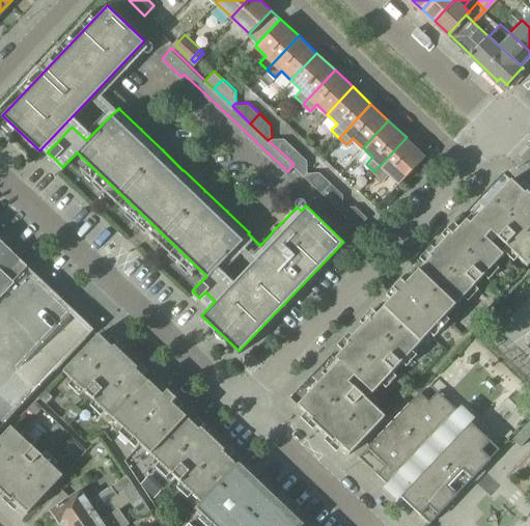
[(268,140),(286,157),(296,147),(283,136),(272,137),(268,140)]
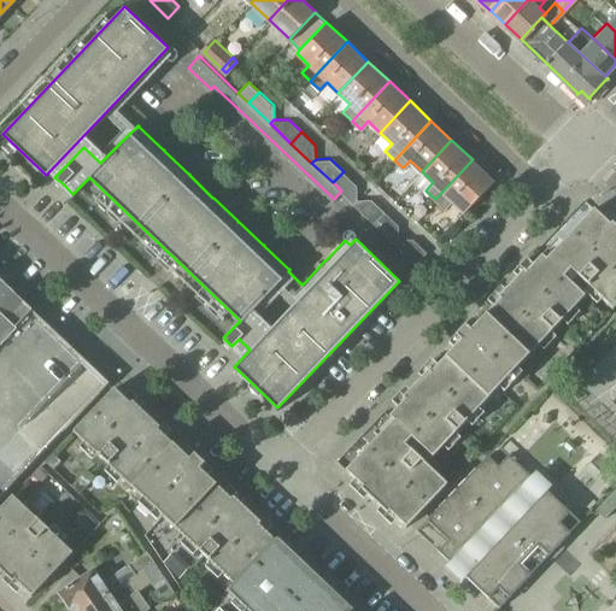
[(473,159),(435,199),(444,207),(451,199),(464,211),(494,180),(473,159)]
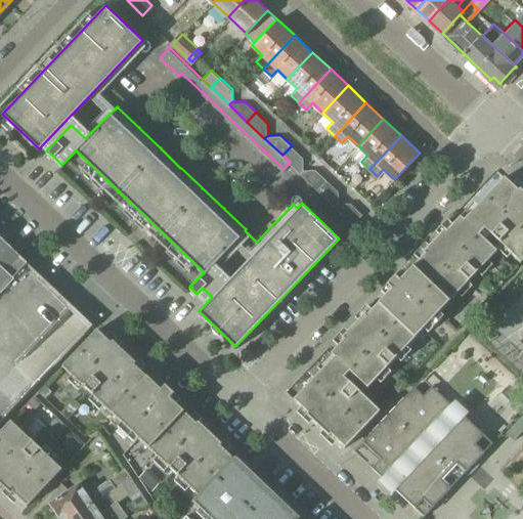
[(290,162),(300,172),(303,169),(303,157),(292,145),(282,155),(290,162)]
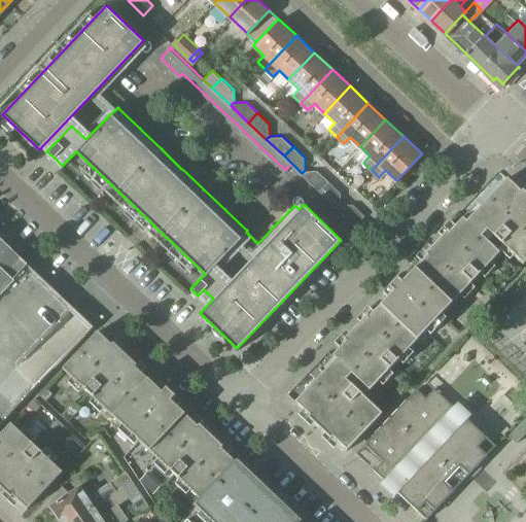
[(302,173),(319,189),(328,180),(317,169),(305,170),(302,173)]
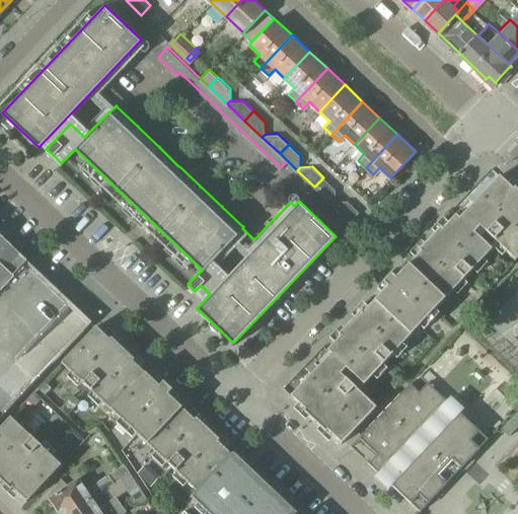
[(500,172),(459,215),(479,234),(486,228),(516,258),(517,255),(517,187),(515,185),(513,186),(500,172)]
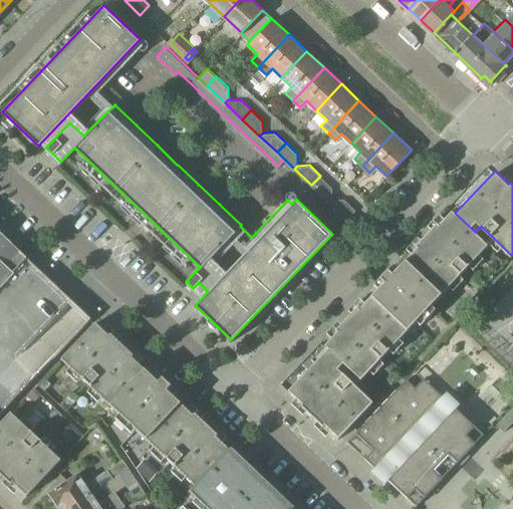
[(311,185),(328,201),(331,198),(331,186),(320,176),(311,185)]
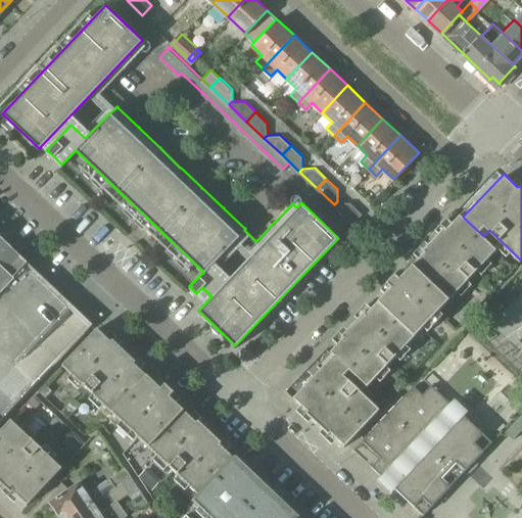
[(337,201),(334,204),(352,222),(362,213),(349,200),(337,201)]
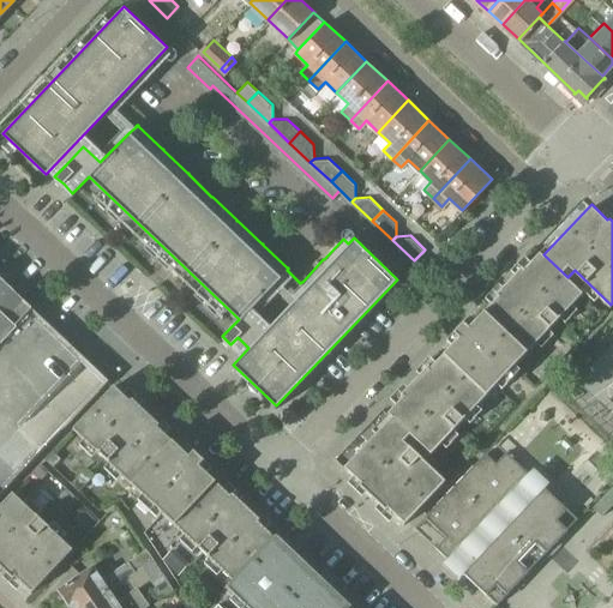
[(388,410),(391,415),(409,432),(431,452),(583,292),(568,277),(544,254),(540,251),(524,266),(522,265),(496,293),(498,294),(468,325),(463,320),(454,331),(458,336),(428,367),(427,365),(401,392),(403,395),(388,410)]
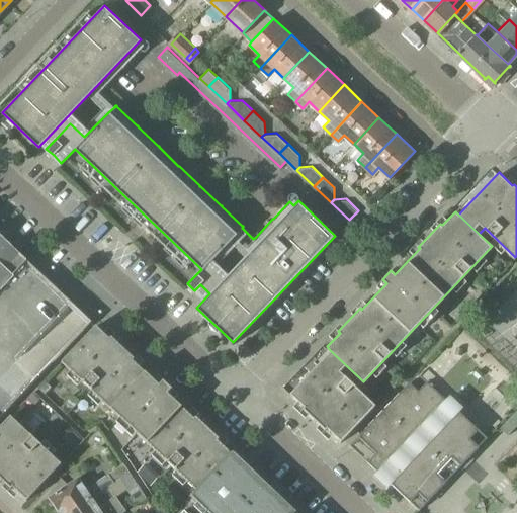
[(0,416),(34,380),(15,362),(73,301),(0,232),(0,416)]
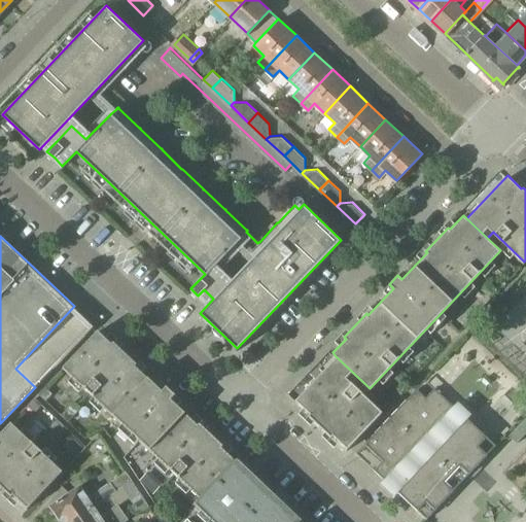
[(63,366),(112,413),(147,376),(135,363),(137,362),(113,340),(111,342),(98,328),(63,366)]
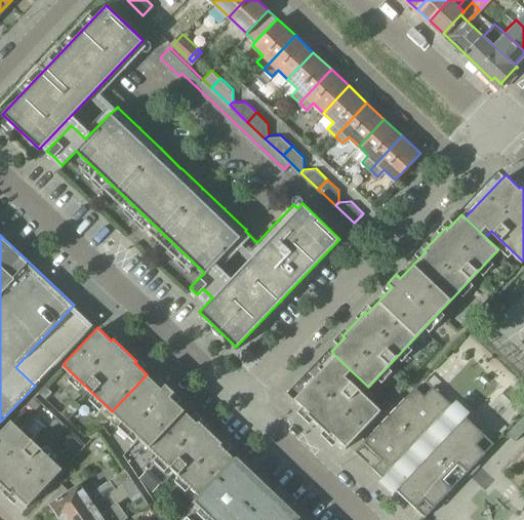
[(350,369),(334,355),(294,397),(309,410),(307,412),(330,435),(331,433),(346,446),(380,409),(345,375),(350,369)]
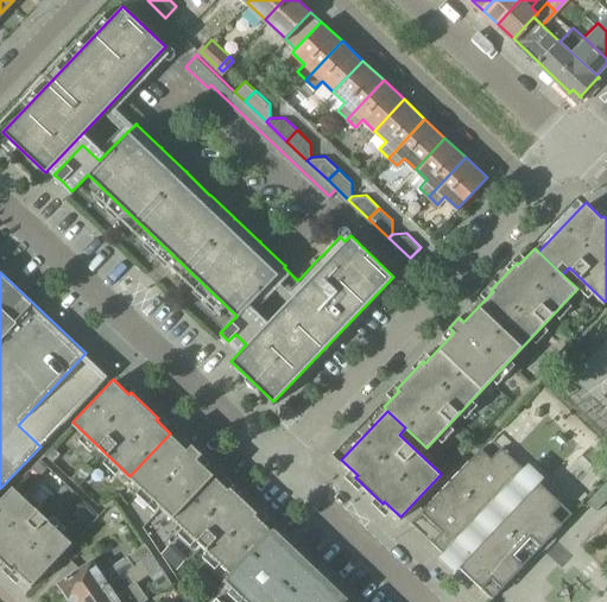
[(130,476),(174,518),(214,475),(197,460),(202,454),(191,444),(187,449),(170,433),(130,476)]
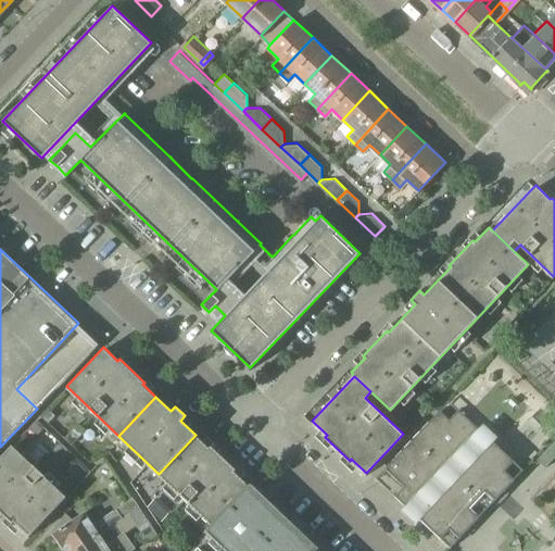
[(55,413),(48,405),(40,413),(48,421),(55,413)]
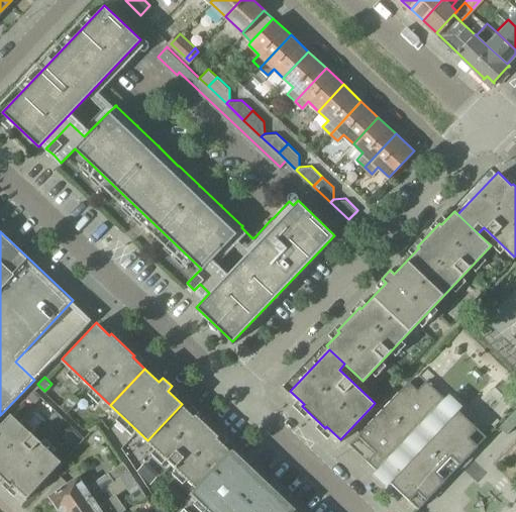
[(357,433),(358,434),(375,449),(367,458),(418,507),(444,480),(435,471),(451,454),(459,464),(478,444),(469,436),(478,427),(426,379),(418,387),(409,379),(357,433)]
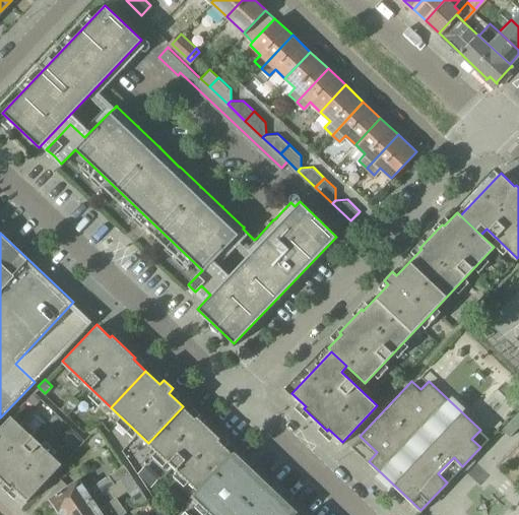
[(27,397),(28,397),(35,403),(42,396),(35,390),(27,397)]
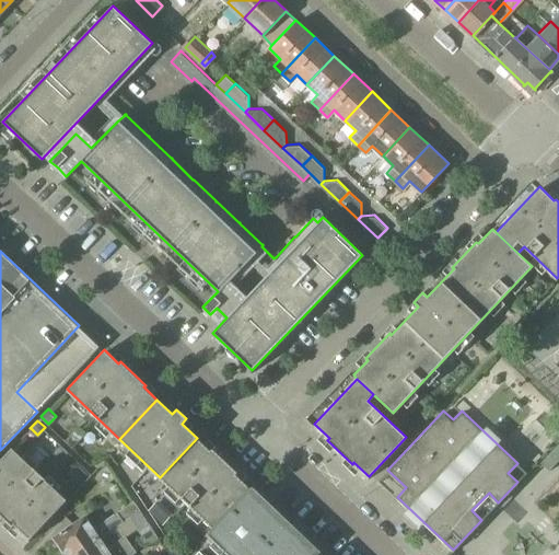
[(79,424),(65,438),(72,446),(86,431),(79,424)]
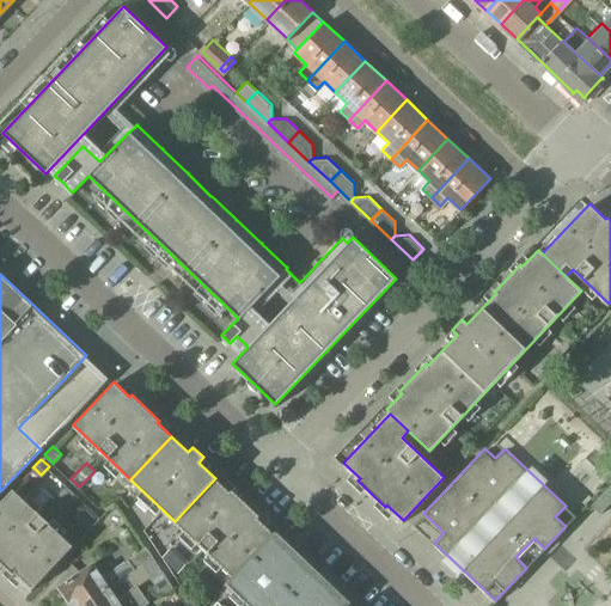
[(175,521),(232,576),(273,533),(257,518),(260,515),(232,490),(230,491),(215,478),(175,521)]
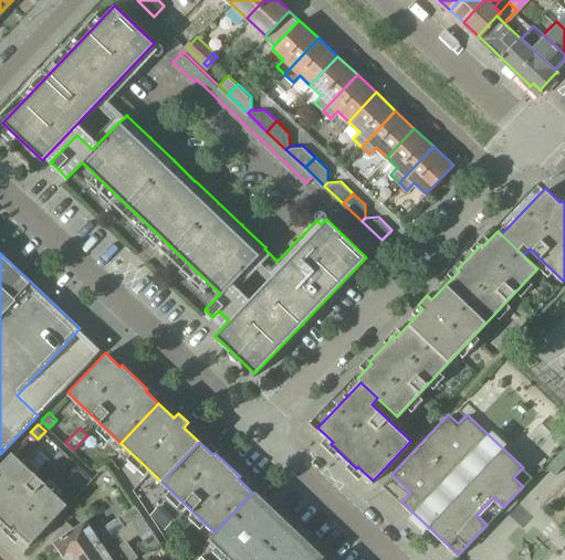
[(564,444),(546,464),(555,472),(564,461),(564,444)]
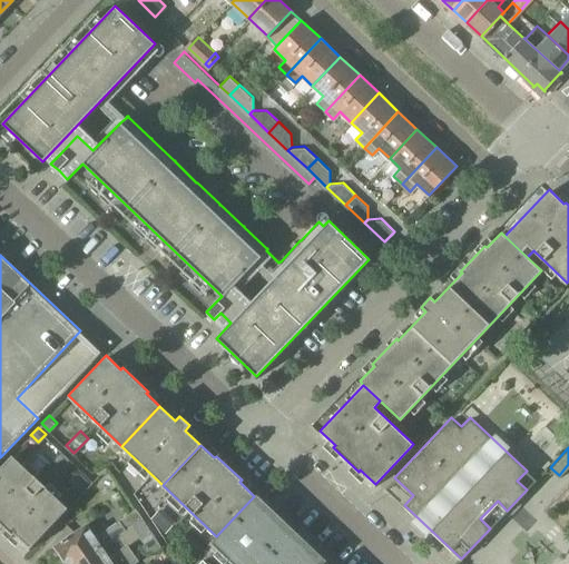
[(62,449),(61,451),(48,465),(56,472),(70,457),(62,449)]
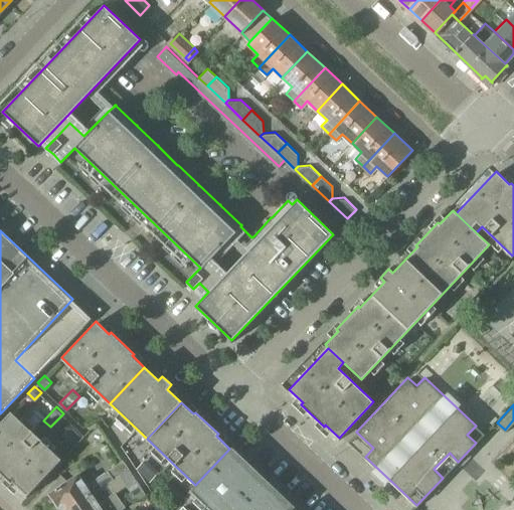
[(13,482),(26,494),(27,495),(61,459),(11,411),(0,421),(0,473),(11,484),(13,482)]
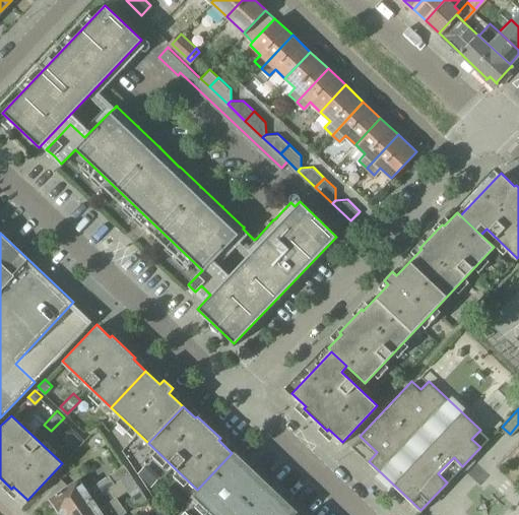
[(192,496),(212,514),(234,514),(266,481),(245,462),(234,451),(232,453),(197,490),(198,490),(192,496)]
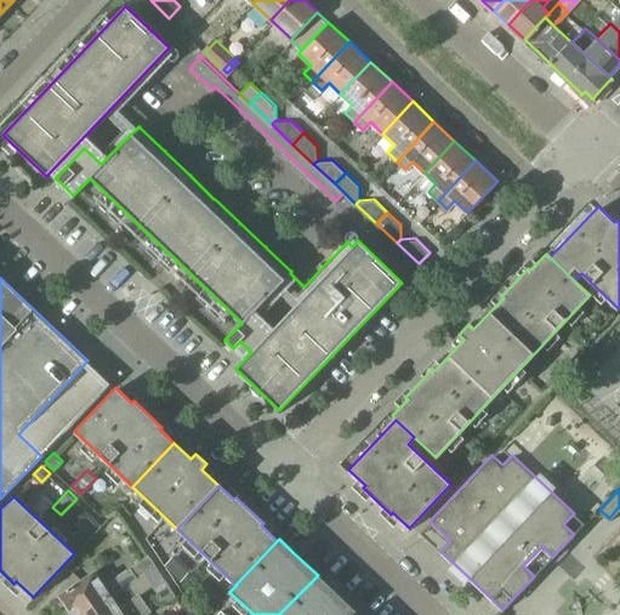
[(175,552),(164,565),(181,579),(192,567),(175,552)]
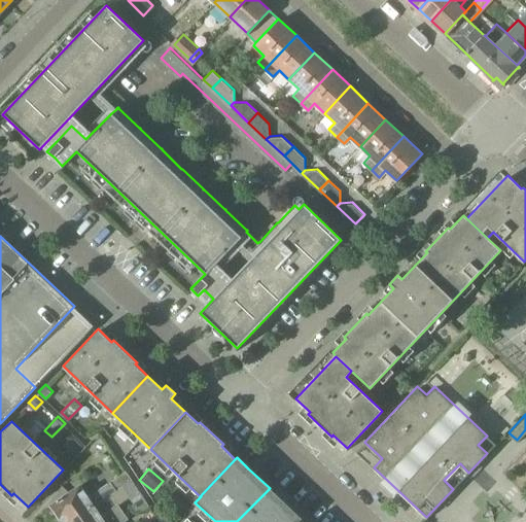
[(60,518),(63,521),(69,521),(95,505),(100,501),(99,500),(116,489),(116,488),(123,484),(132,478),(126,470),(88,495),(79,483),(49,503),(60,518)]
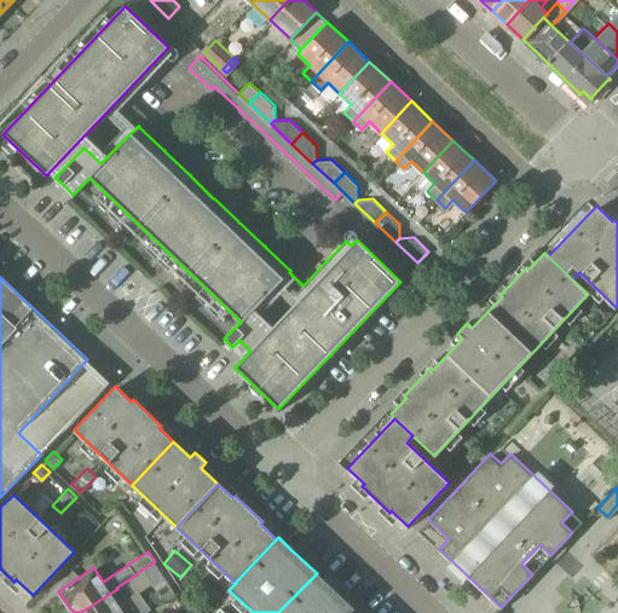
[(317,573),(278,612),(350,612),(354,609),(317,573)]
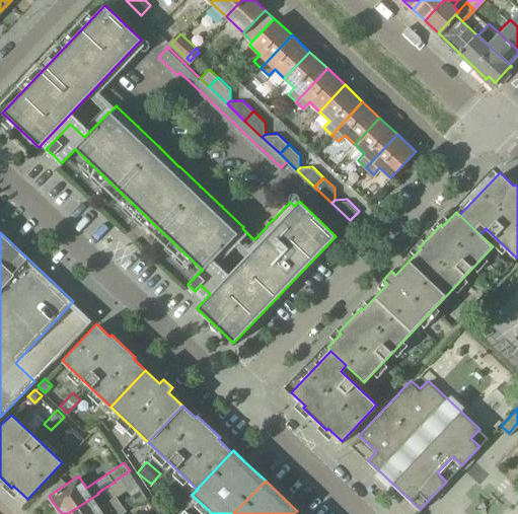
[(147,497),(141,488),(129,497),(132,501),(141,502),(147,497)]
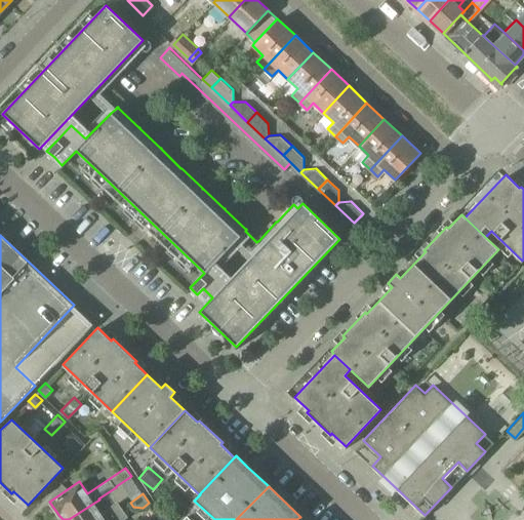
[(69,519),(104,519),(122,508),(117,501),(106,509),(107,510),(102,514),(94,503),(69,519)]
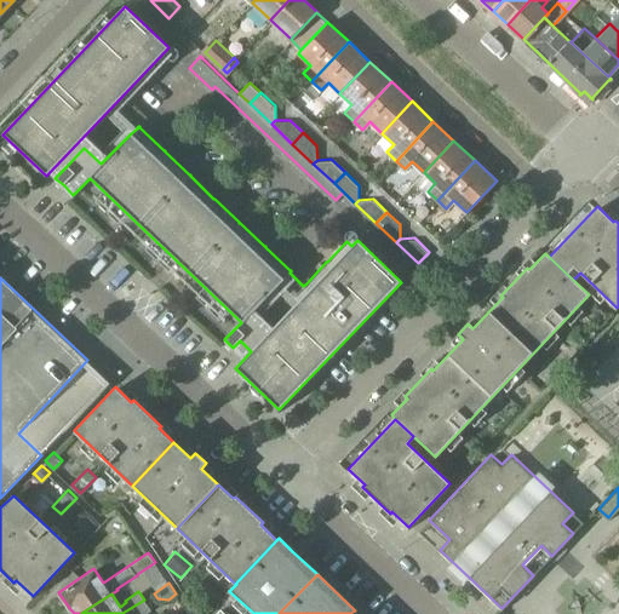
[(144,600),(122,613),(139,613),(149,608),(144,600)]
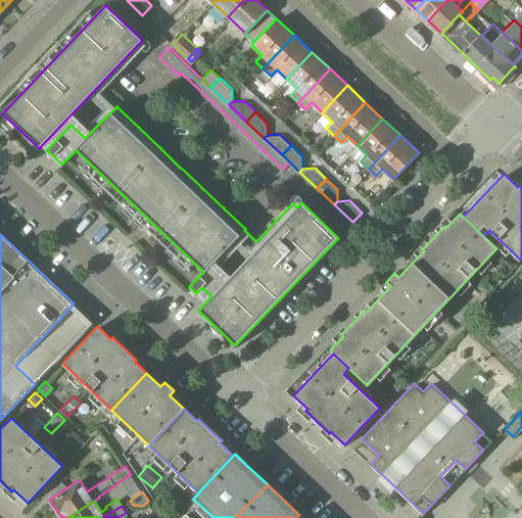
[(157,508),(146,515),(148,517),(158,517),(162,516),(157,508)]
